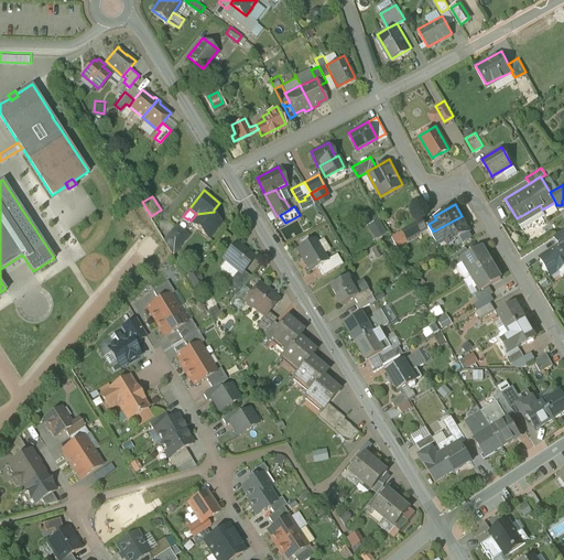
[(214,212),(196,214),(191,221),(208,235),(220,219),(214,215),(214,212)]
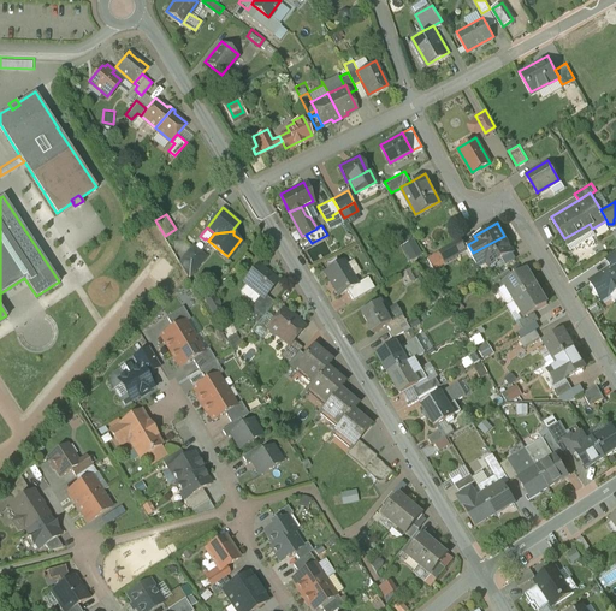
[(416,236),(404,241),(410,256),(424,251),(416,236)]
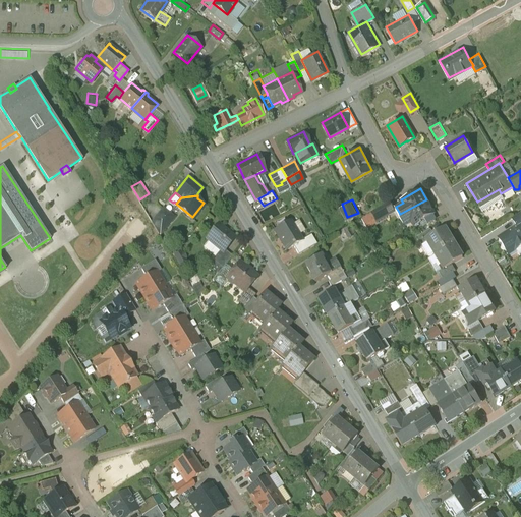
[(389,199),(371,210),(377,219),(394,209),(389,199)]
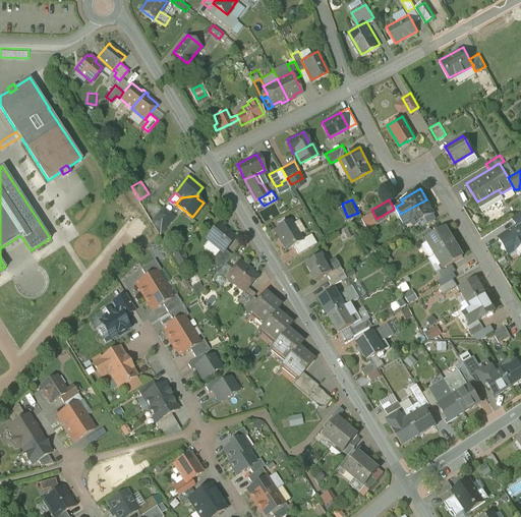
[(426,199),(400,214),(401,217),(410,219),(412,218),(414,222),(433,212),(426,199)]
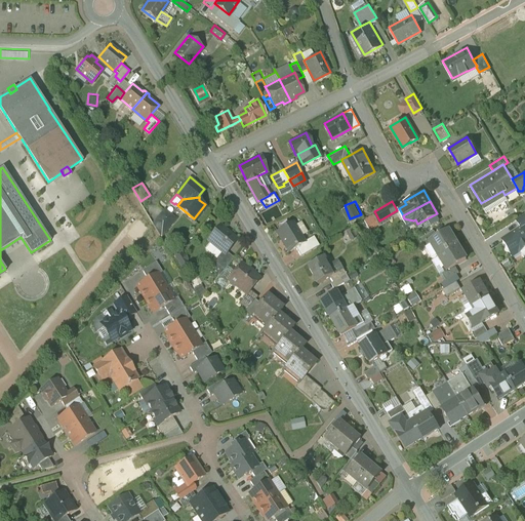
[(164,207),(152,222),(159,234),(160,235),(175,216),(164,207)]
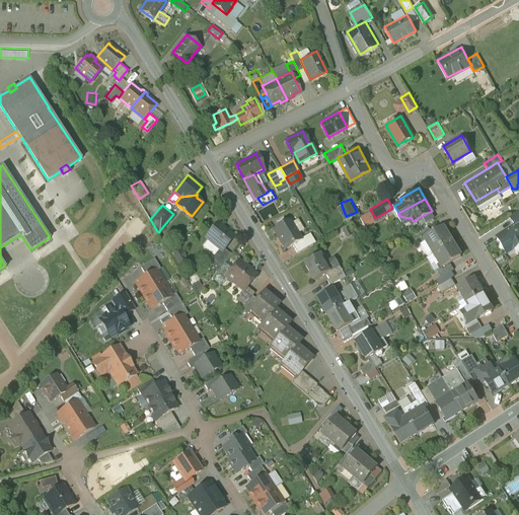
[(518,209),(510,215),(515,223),(517,226),(518,224),(518,209)]
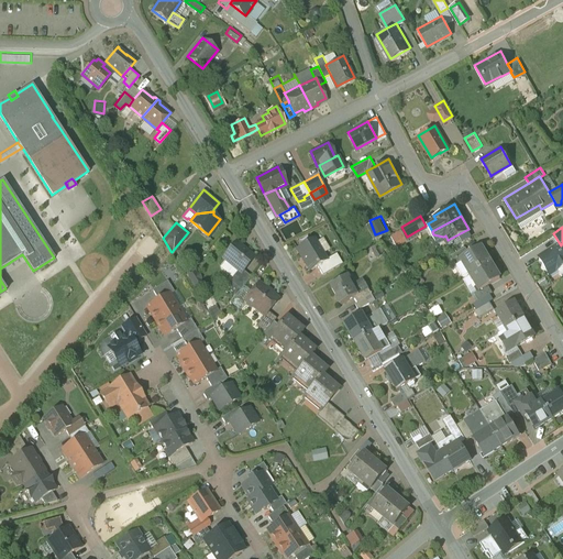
[(313,237),(297,248),(309,267),(317,263),(326,258),(326,256),(313,237)]
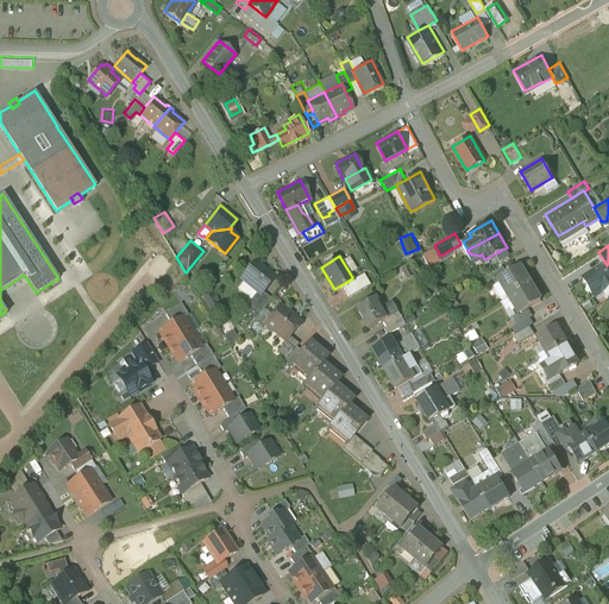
[(274,275),(256,259),(242,276),(257,289),(261,291),(262,289),(274,275)]
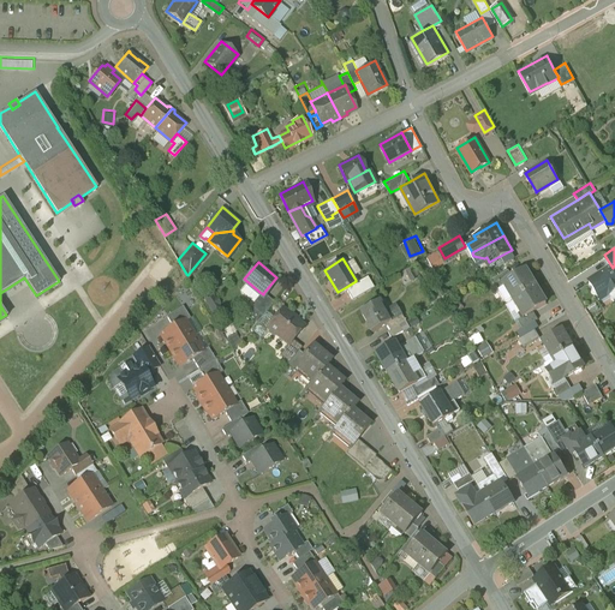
[(610,264),(589,279),(601,298),(609,292),(614,287),(614,270),(613,268),(610,264)]
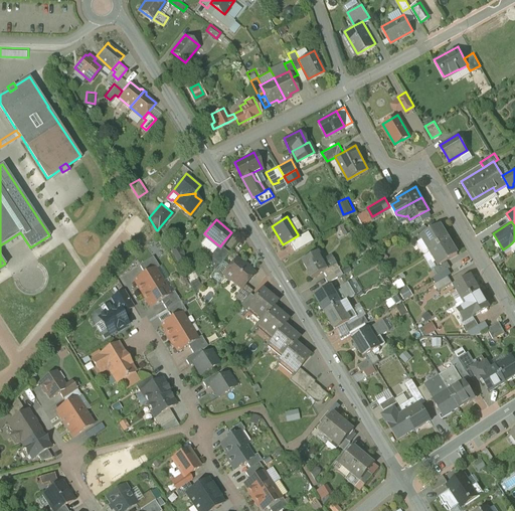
[(425,223),(412,231),(417,238),(421,236),(421,235),(430,230),(425,223)]
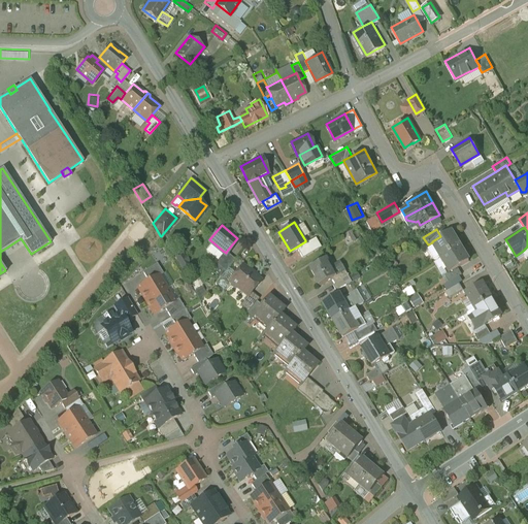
[(440,236),(432,241),(432,242),(440,256),(460,243),(452,229),(440,236)]
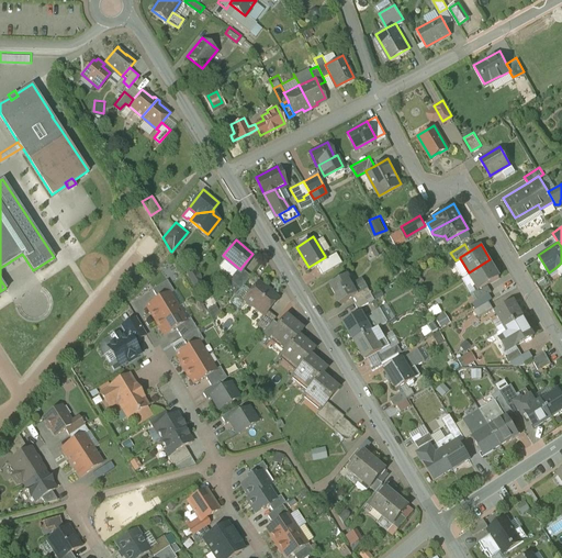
[(333,252),(325,256),(325,257),(316,263),(322,272),(339,263),(333,252)]
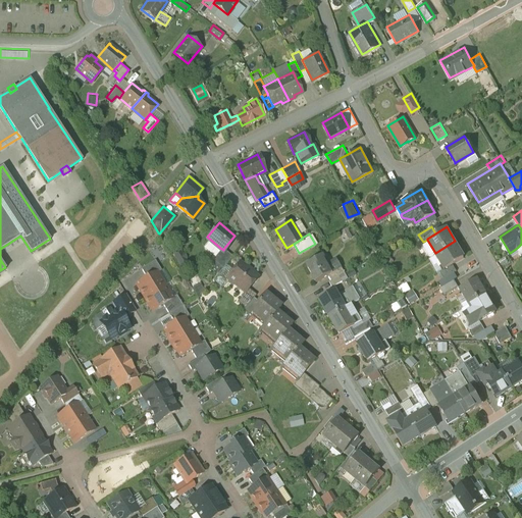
[(455,241),(435,253),(444,266),(444,267),(452,262),(463,255),(455,241)]
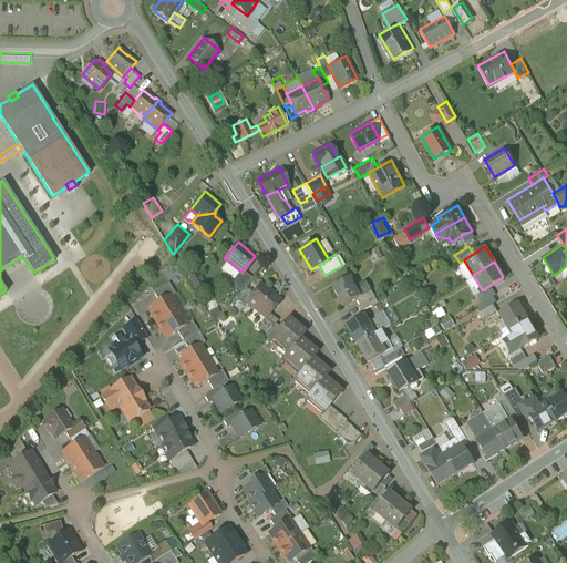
[(197,287),(206,282),(197,268),(188,274),(197,287)]
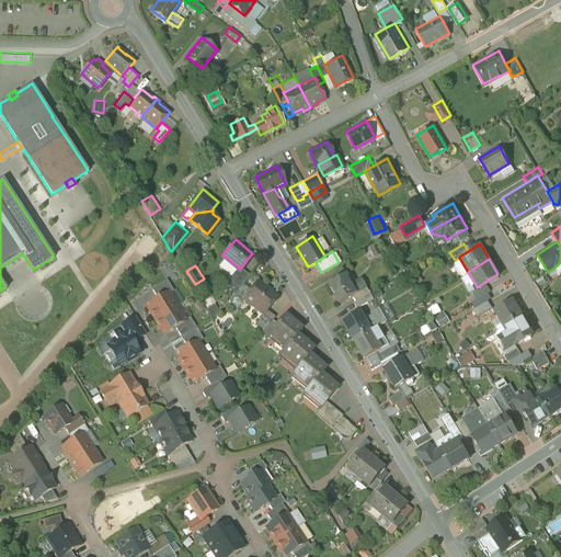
[(237,266),(228,277),(239,286),(242,282),(250,273),(241,266),(240,269),(237,266)]
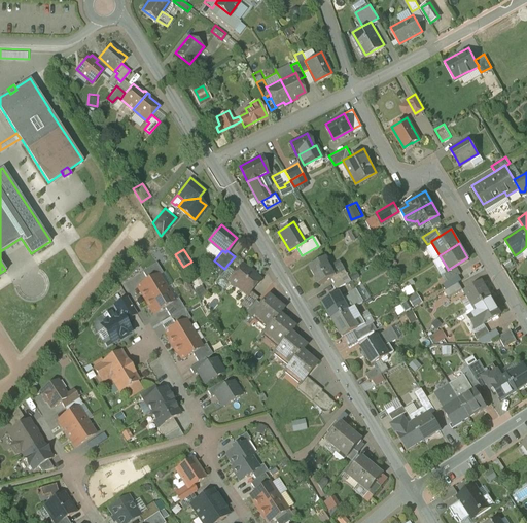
[(323,256),(308,265),(319,283),(331,276),(334,274),(328,266),(323,256)]
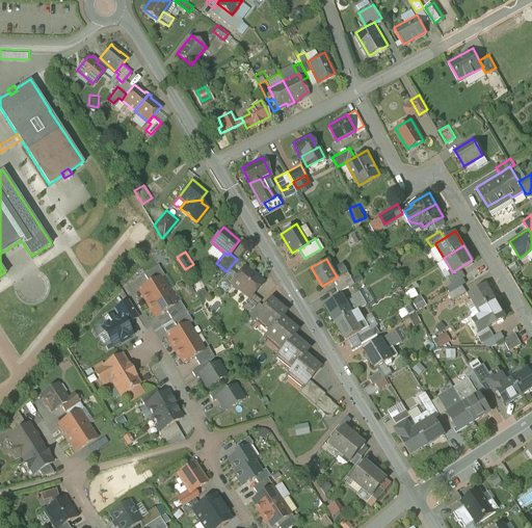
[(343,262),(331,268),(337,276),(348,269),(343,262)]
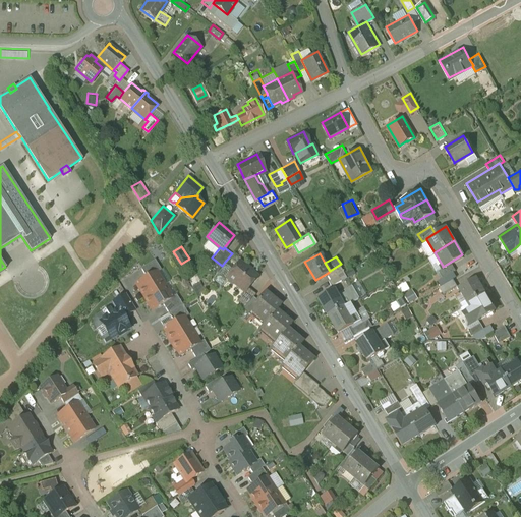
[(155,257),(140,266),(147,275),(156,270),(161,268),(155,257)]
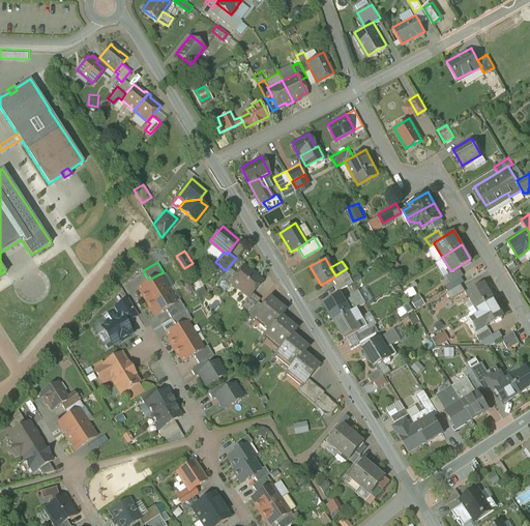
[(256,273),(251,268),(247,269),(243,265),(236,273),(229,282),(231,284),(235,287),(238,286),(248,294),(252,291),(261,280),(256,275),(256,273)]
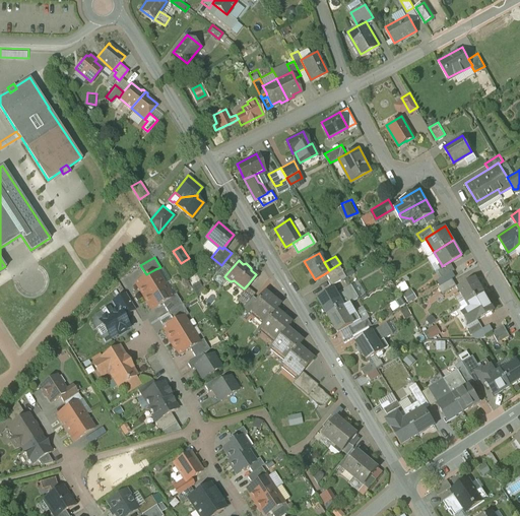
[(221,265),(213,275),(213,278),(219,283),(222,283),(226,278),(224,276),(232,268),(224,261),(221,265)]
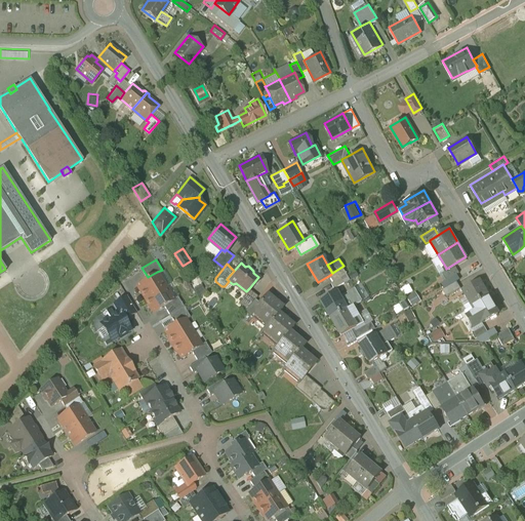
[(454,264),(446,269),(446,268),(442,271),(446,278),(458,270),(454,264)]
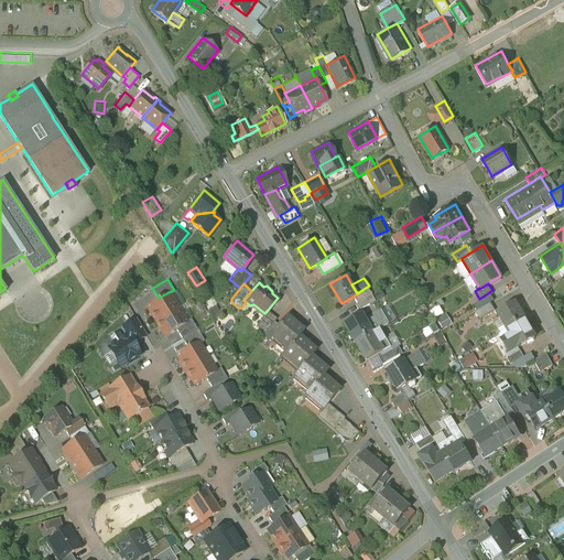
[(369,286),(357,293),(355,295),(358,301),(366,297),(372,292),(369,286)]
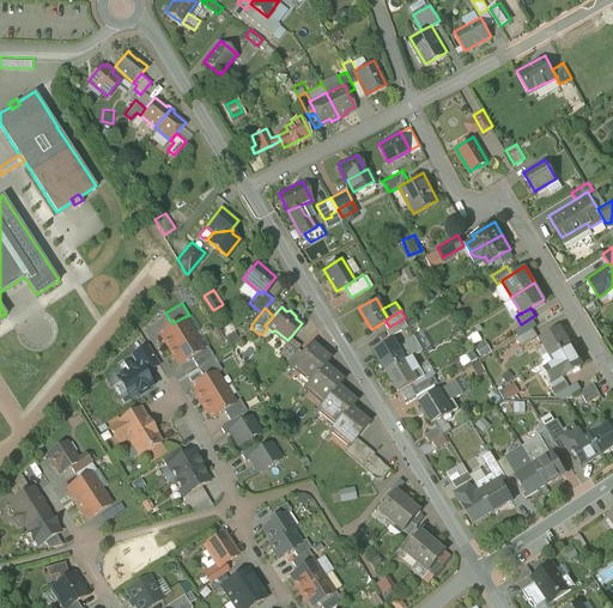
[(219,322),(231,344),(242,338),(230,316),(219,322)]
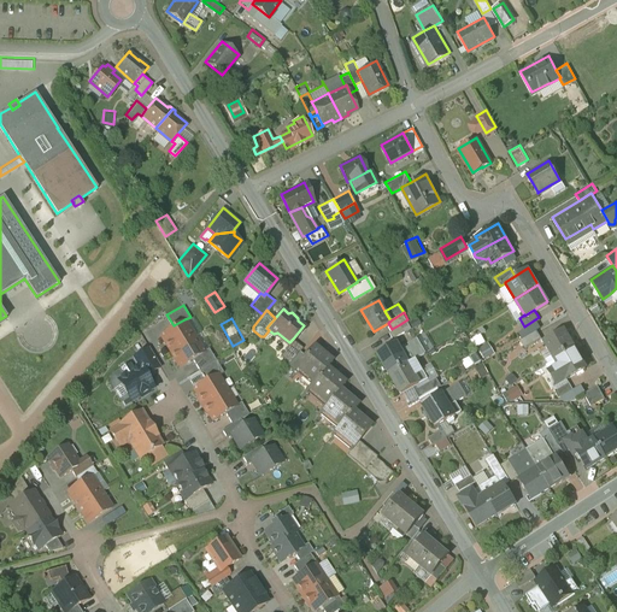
[(174,325),(162,334),(171,348),(194,335),(184,319),(174,325)]
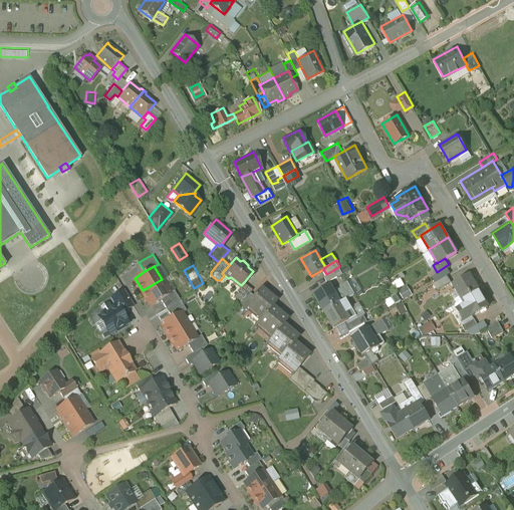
[(326,274),(324,275),(327,280),(336,275),(333,270),(326,274)]
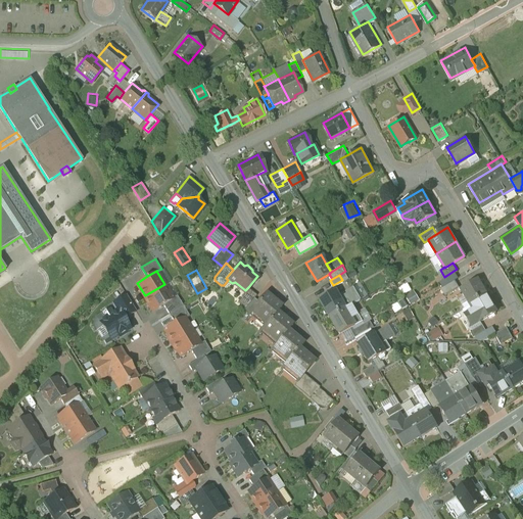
[(455,278),(441,286),(444,292),(459,284),(455,278)]
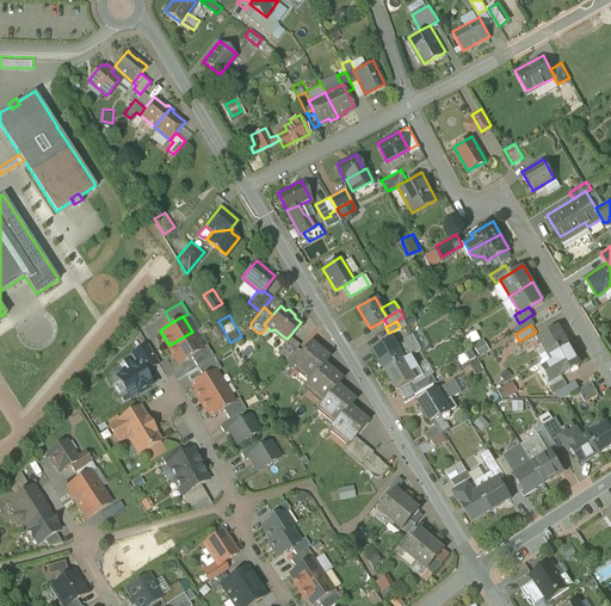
[(568,342),(557,325),(538,335),(544,345),(545,345),(550,352),(568,342)]
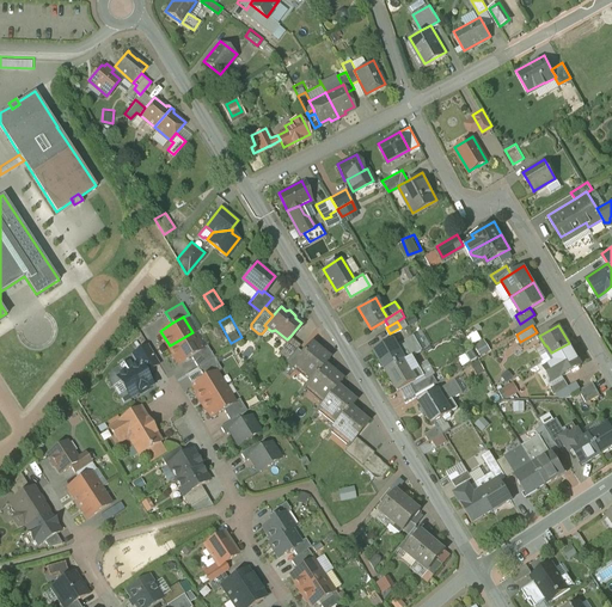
[(193,332),(170,345),(178,361),(191,354),(202,347),(201,347),(193,332)]
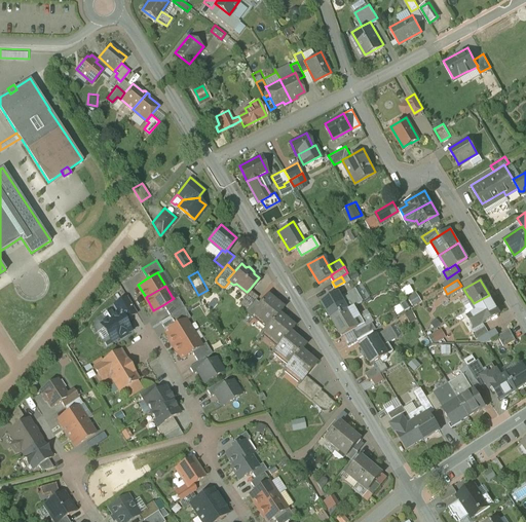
[(355,287),(347,291),(349,294),(345,296),(344,293),(340,296),(347,308),(354,304),(363,299),(355,287)]
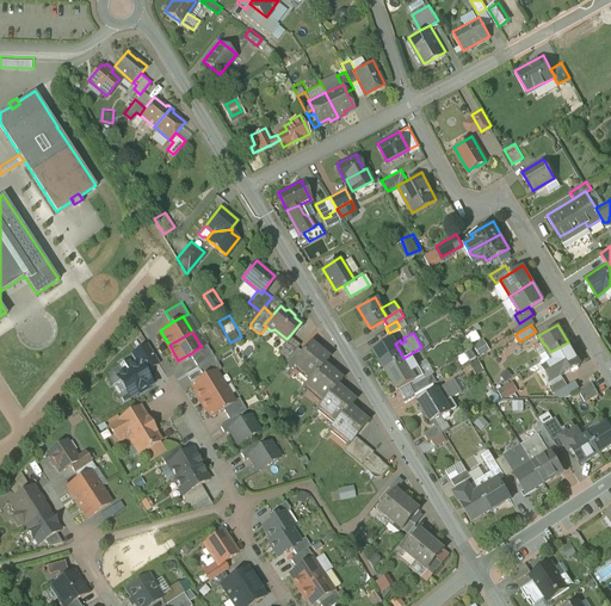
[(290,335),(287,339),(277,350),(287,358),(296,346),(297,346),(300,342),(290,335)]
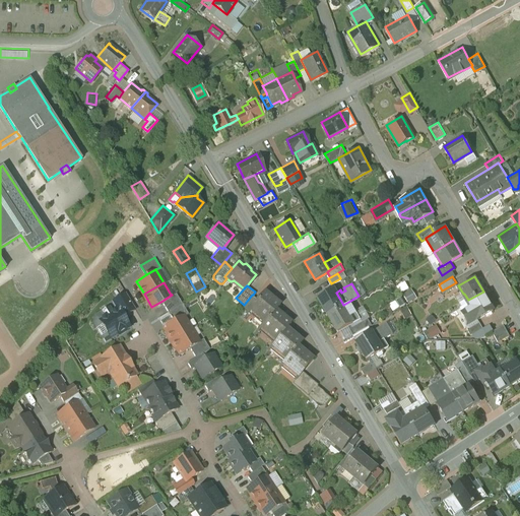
[(413,286),(403,291),(407,300),(417,296),(413,286)]
